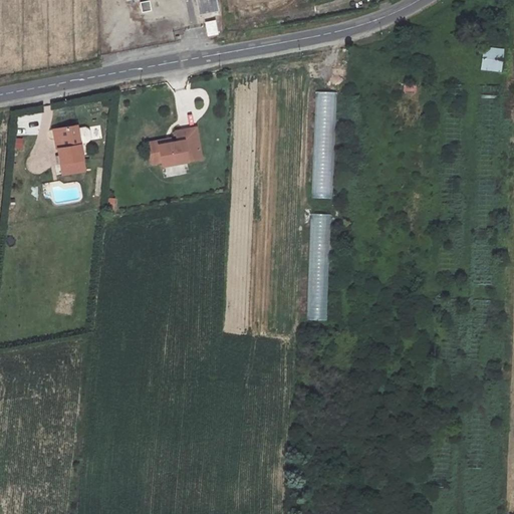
[(151,10),(149,0),(140,2),(142,12),(151,10)]
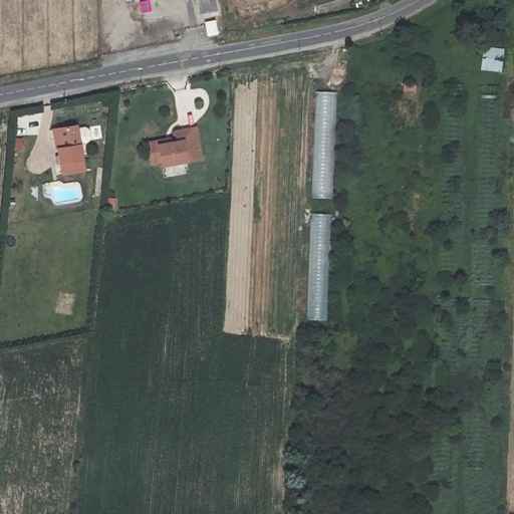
[(218,10),(216,0),(195,0),(198,15),(218,10)]
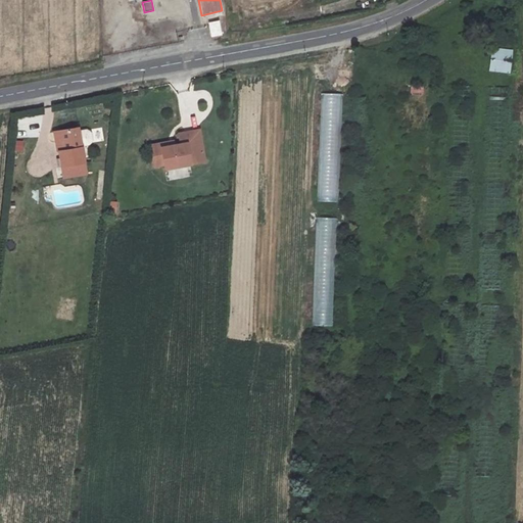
[(221,34),(218,20),(208,22),(211,36),(221,34)]
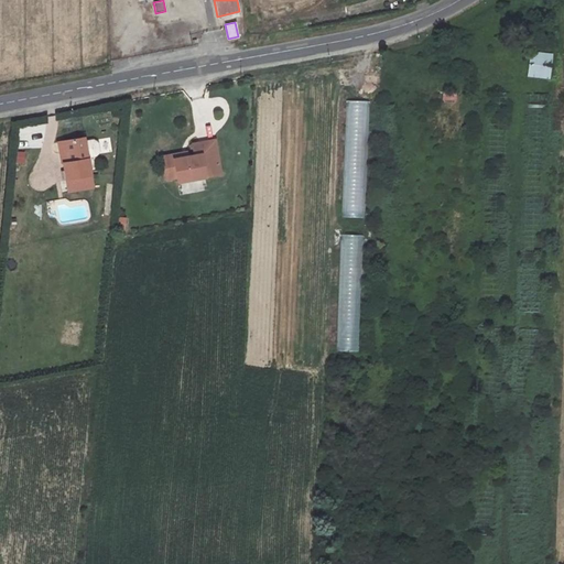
[(549,66),(550,55),(531,53),(530,64),(549,66)]
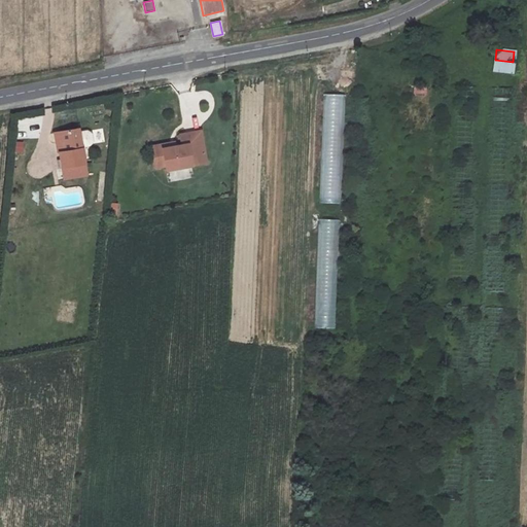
[(512,73),(514,62),(513,62),(495,60),(494,71),(512,73)]
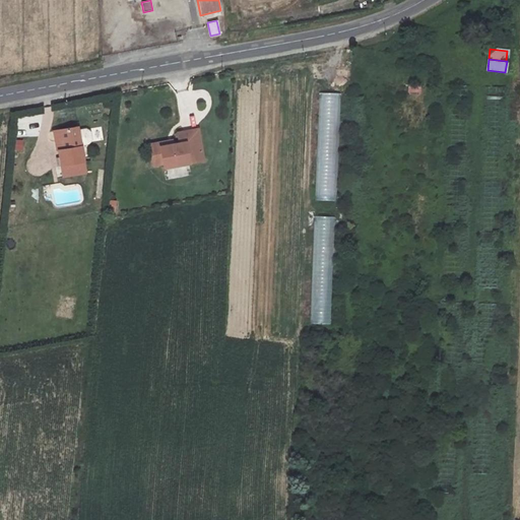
[(418,93),(419,86),(409,85),(408,93),(418,93)]
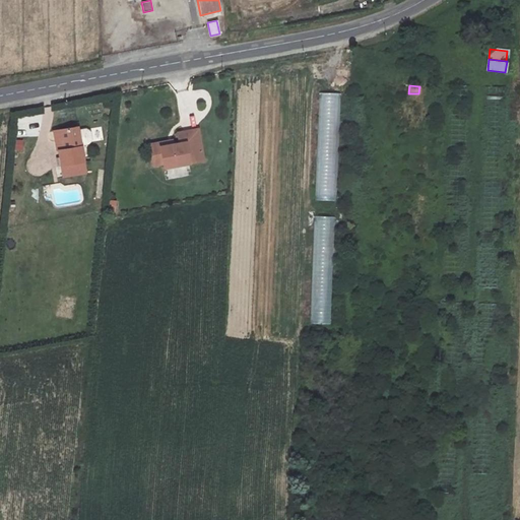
[(77,126),(57,130),(60,149),(58,149),(60,165),(61,165),(82,161),(83,160),(80,144),(78,130),(77,126)]
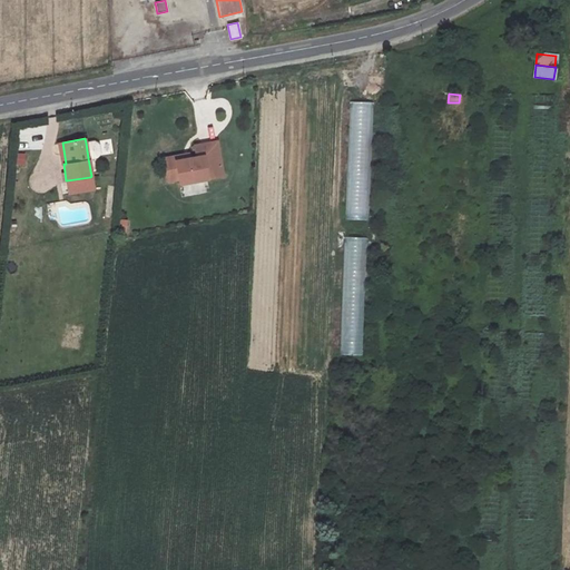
[(94,141),(86,143),(88,158),(97,156),(98,155),(99,151),(98,145),(96,143),(94,141)]
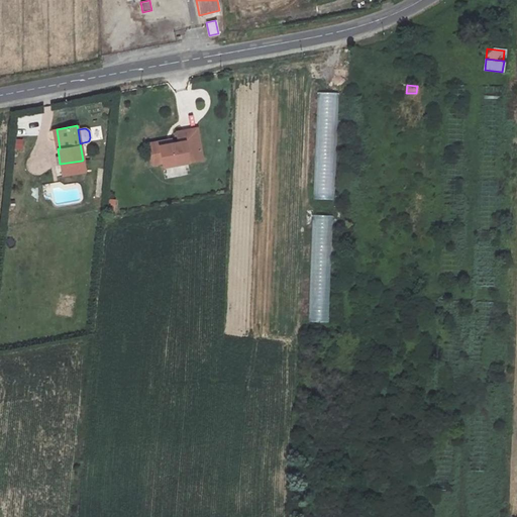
[(188,162),(186,151),(200,149),(196,128),(176,132),(178,141),(172,143),(160,145),(159,141),(148,143),(150,157),(161,156),(162,163),(163,167),(188,162)]
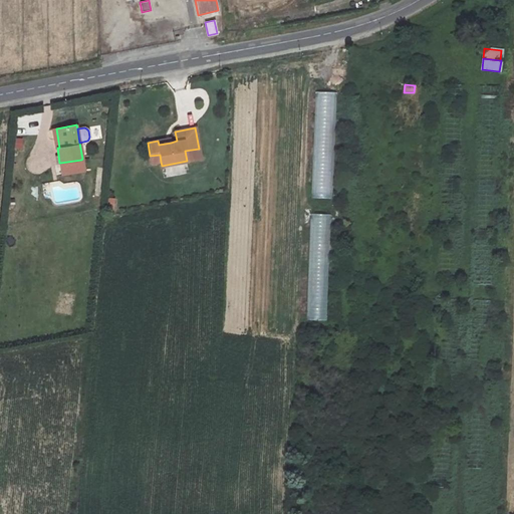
[(201,159),(199,149),(185,151),(187,161),(201,159)]
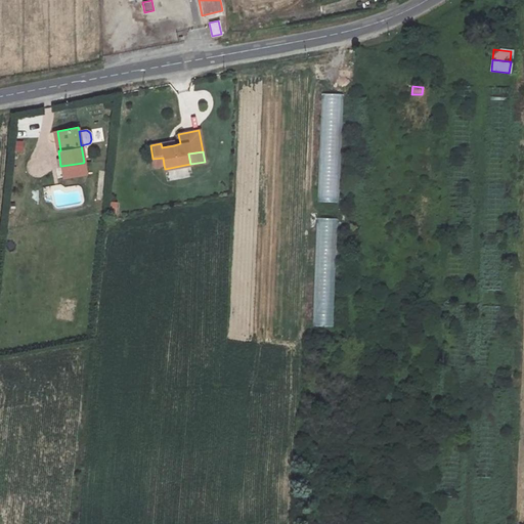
[(164,165),(163,158),(153,159),(155,166),(164,165)]
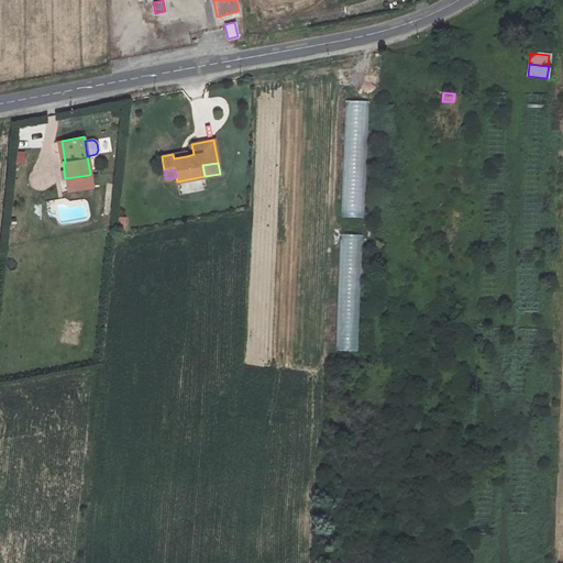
[(89,175),(66,178),(67,185),(90,181),(89,175)]
